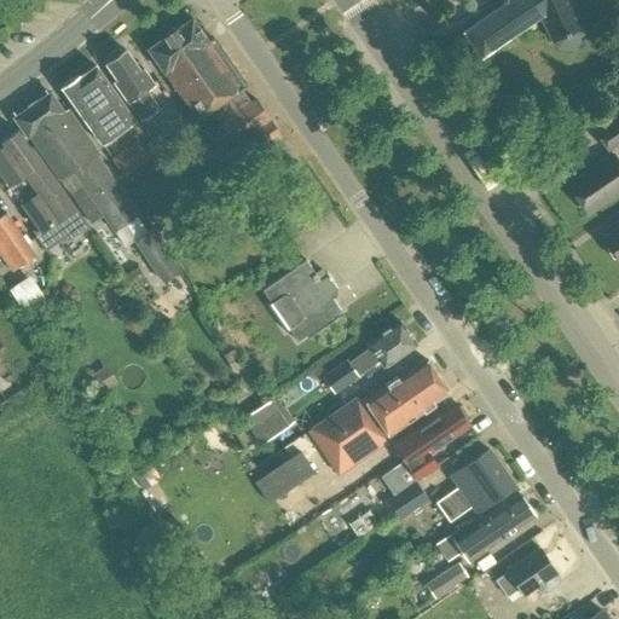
[(579,28),(582,27),(568,0),(507,0),(461,33),(479,59),(539,17),(550,41),(553,40),(556,48),(568,50),(577,46),(583,35),(579,28)]
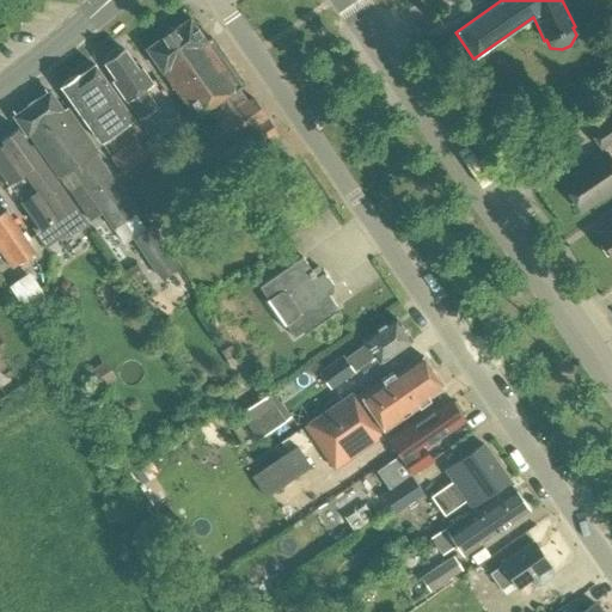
[(193,22),(147,51),(195,121),(209,111),(219,124),(204,134),(219,155),(233,146),(244,161),(280,138),(255,102),(250,105),(240,91),(245,87),(213,41),(208,44),(193,22)]
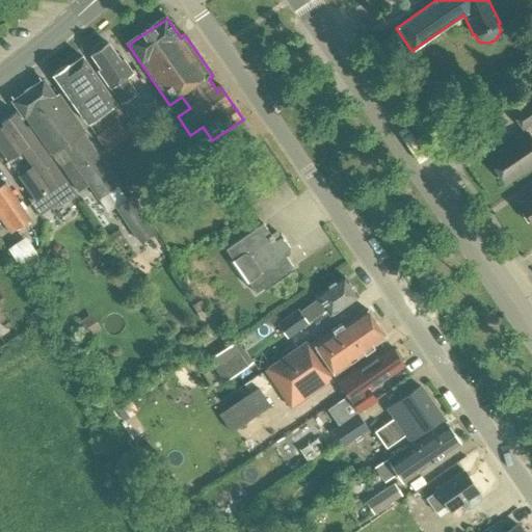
[(111,91),(122,107),(136,97),(126,81),(133,77),(123,61),(121,63),(108,46),(106,47),(100,44),(91,49),(92,56),(90,57),(100,70),(97,72),(110,91),(111,91)]
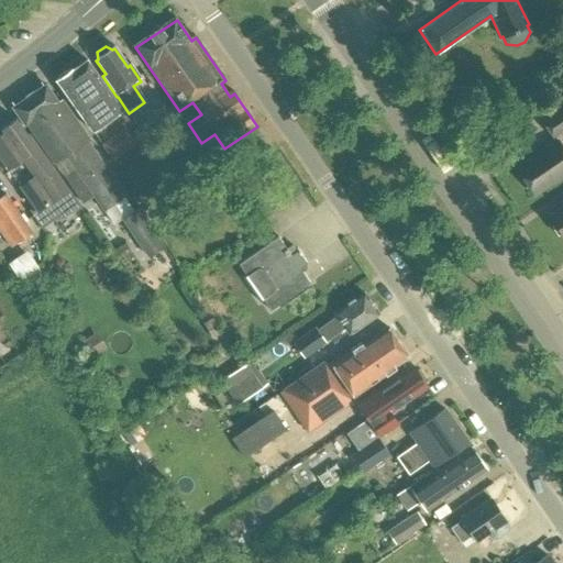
[(56,81),(92,133),(122,112),(87,63),(72,73),(70,70),(56,81)]
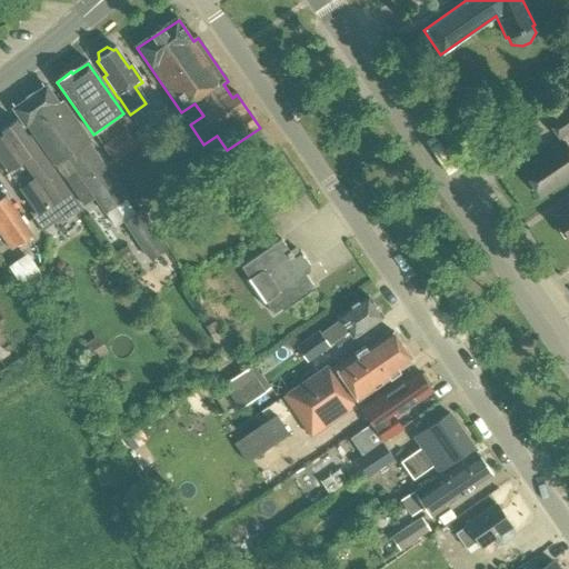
[(46,88),(12,110),(25,128),(27,127),(53,167),(66,158),(95,200),(115,186),(87,145),(89,142),(61,102),(58,106),(46,88)]
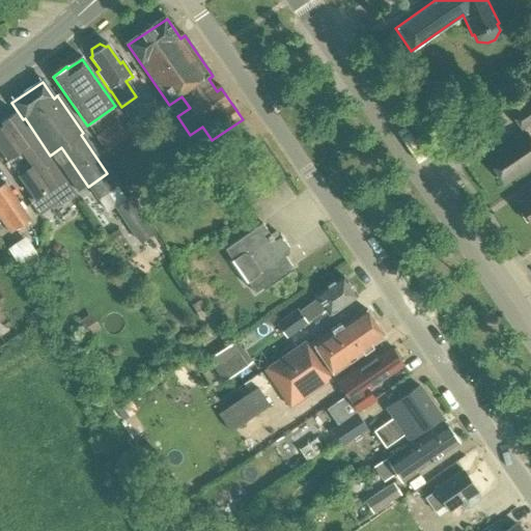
[(530,101),(511,115),(522,131),(530,123),(530,101)]
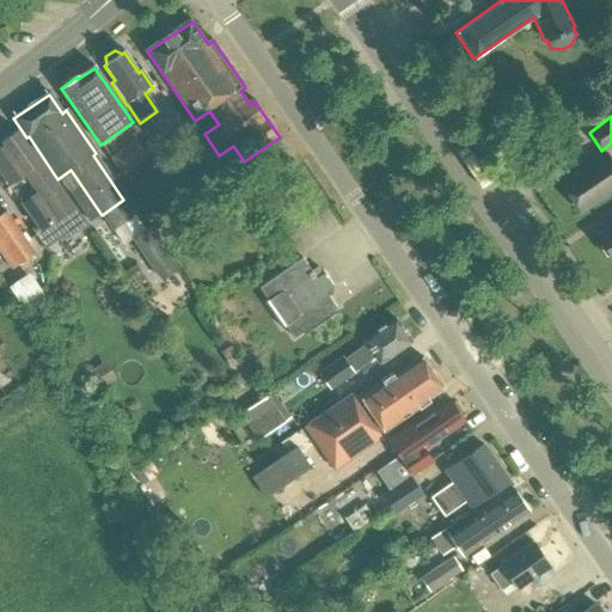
[(0,173),(37,230),(32,233),(43,250),(65,237),(66,239),(84,228),(32,150),(26,147),(17,132),(1,142),(4,146),(0,147),(0,173)]
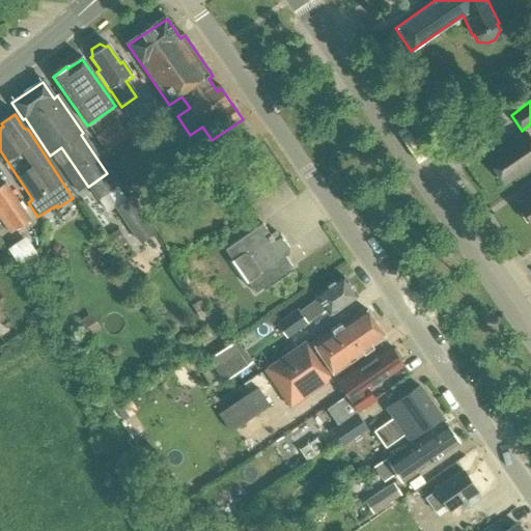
[(486,160),(504,184),(530,165),(530,141),(525,134),(486,160)]
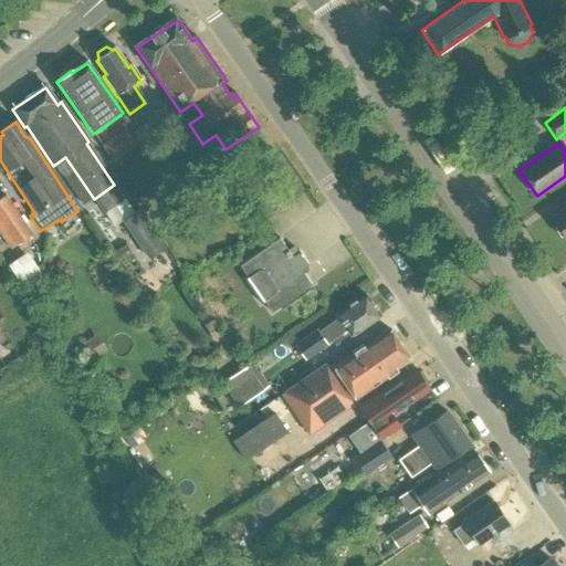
[(32,234),(6,195),(0,198),(0,234),(10,250),(32,234)]
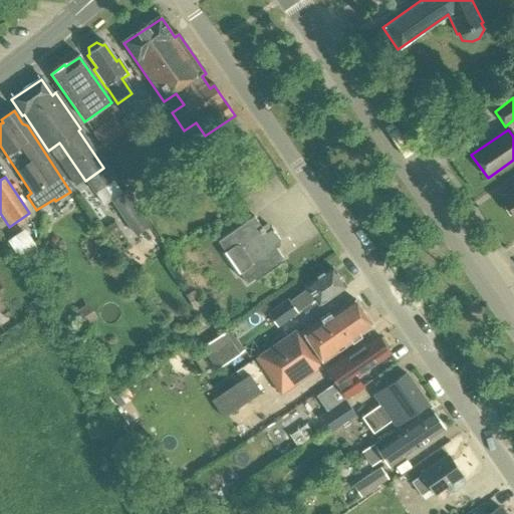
[(513,188),(501,198),(513,216),(513,188)]
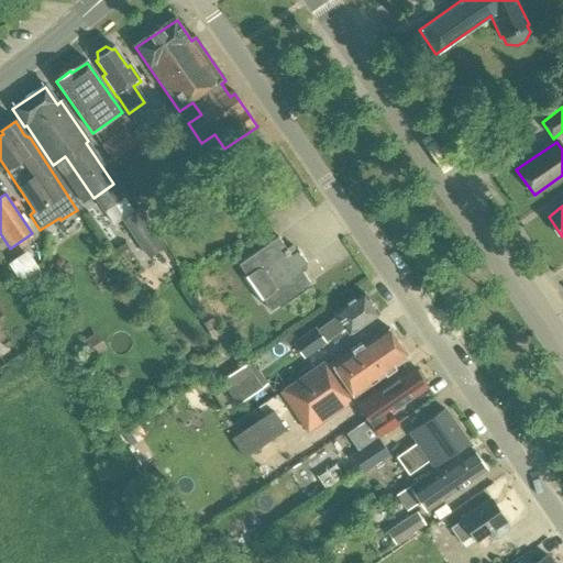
[(139,208),(122,220),(148,257),(165,245),(139,208)]
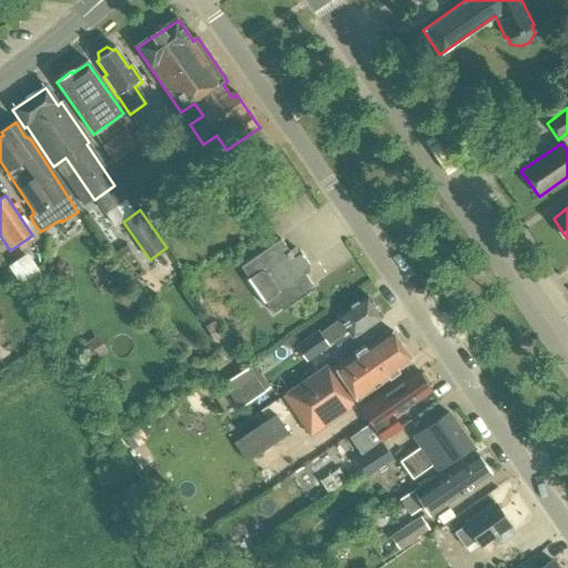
[(281,240),(241,267),(249,279),(245,281),(262,304),(265,302),(273,313),(313,286),(305,275),(307,273),(308,265),(300,251),(292,256),(281,240)]
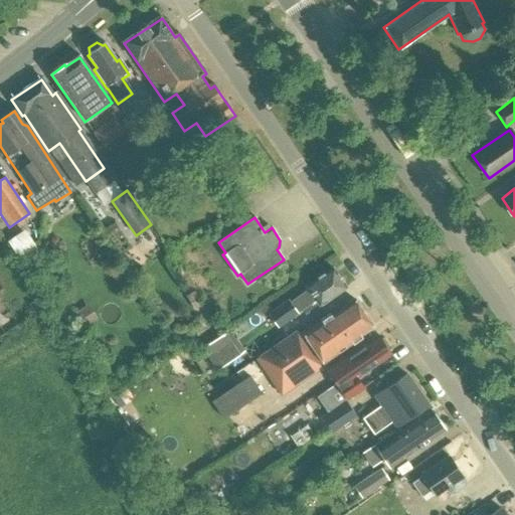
[(13,259),(30,247),(17,228),(0,240),(13,259)]
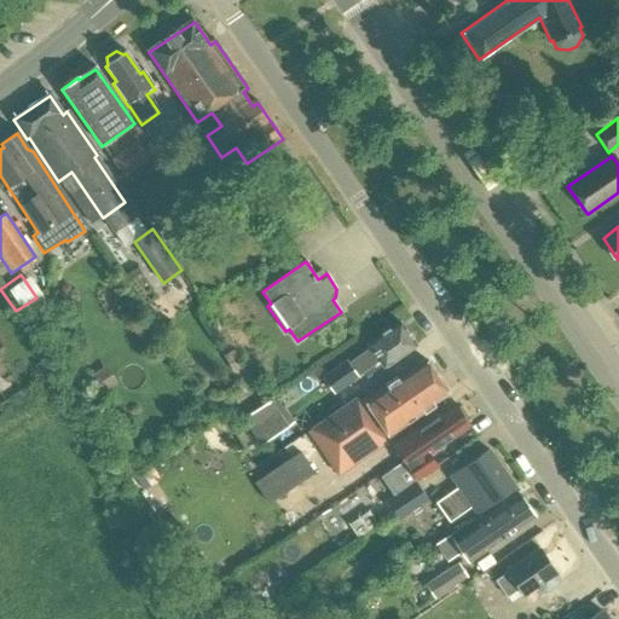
[(322,377),(334,393),(358,376),(357,375),(379,360),(383,368),(415,346),(399,323),(368,345),(370,348),(348,363),(346,360),(322,377)]
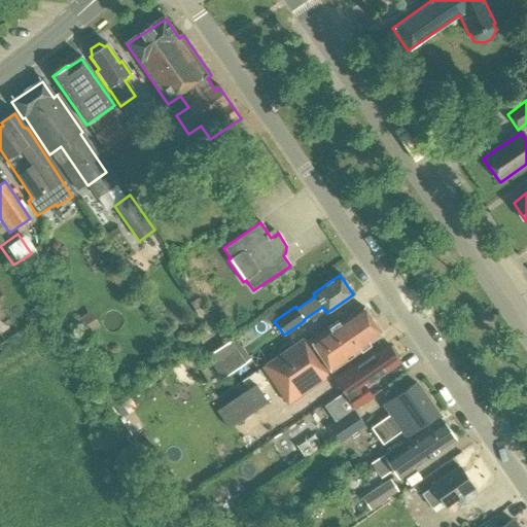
[(374,323),(361,305),(354,311),(339,322),(336,321),(306,342),(303,339),(262,366),(268,374),(266,375),(272,384),(274,382),(289,403),(323,380),(326,372),(329,370),(330,371),(360,349),(359,348),(381,332),(379,330),(377,324),(374,323)]
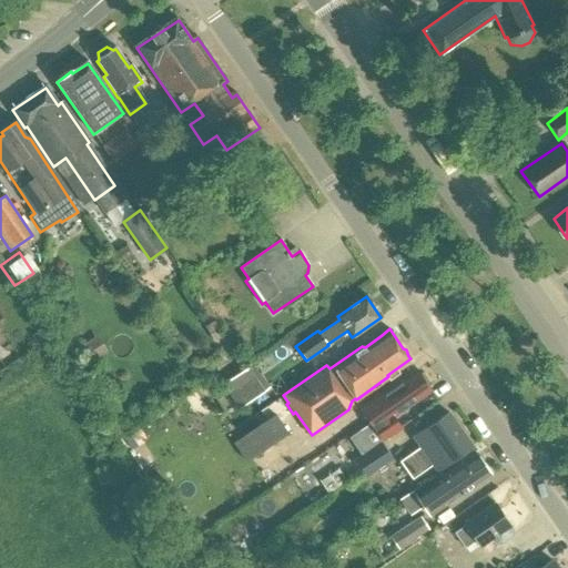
[(78,345),(88,362),(107,350),(97,334),(78,345)]
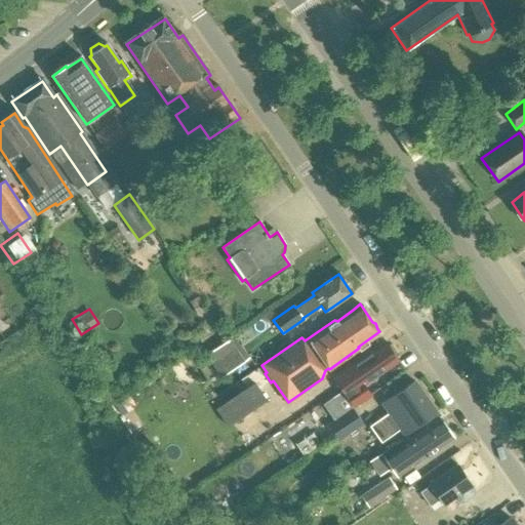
[(232,336),(205,355),(220,376),(247,359),(236,342),(250,333),(245,326),(232,336)]
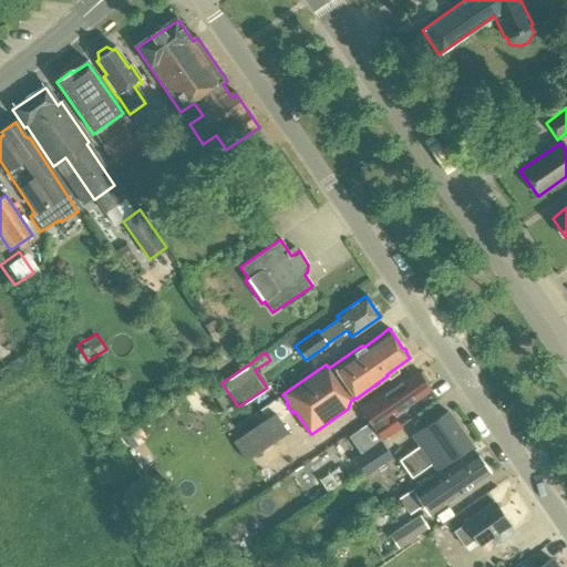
[(429,382),(421,371),(419,373),(416,370),(415,371),(416,372),(402,382),(401,379),(374,398),(375,399),(360,409),(382,440),(399,428),(390,414),(429,387),(426,384),(429,382)]
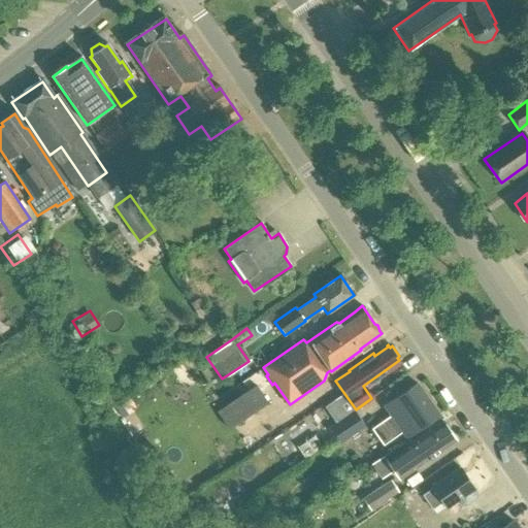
[(383,405),(390,415),(370,429),(382,446),(401,432),(405,437),(437,416),(416,384),(383,405)]
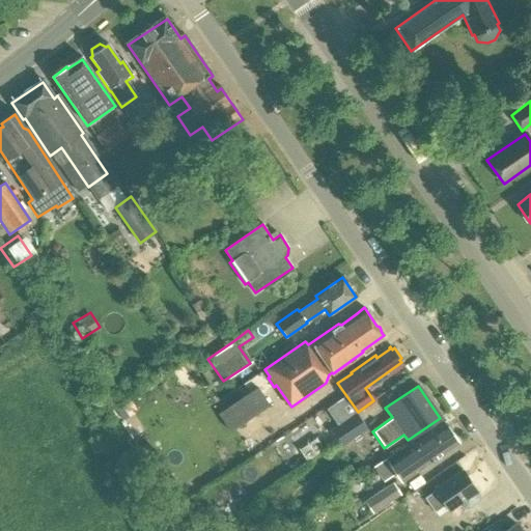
[(218,415),(230,434),(269,407),(256,388),(218,415)]
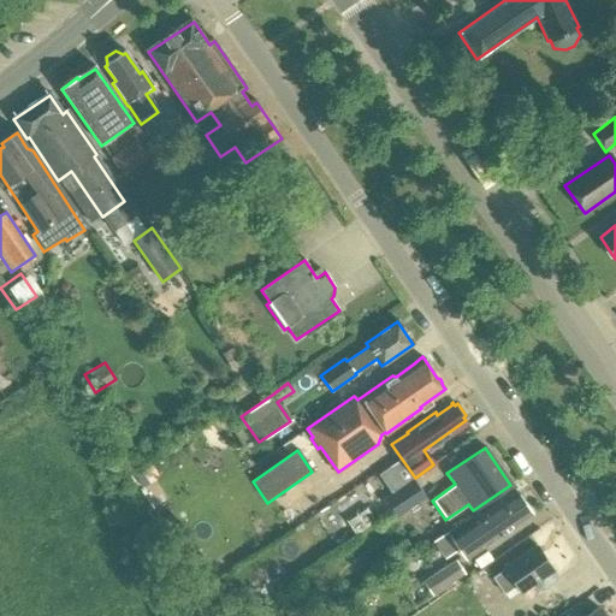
[(386,499),(397,515),(424,497),(413,480),(386,499)]
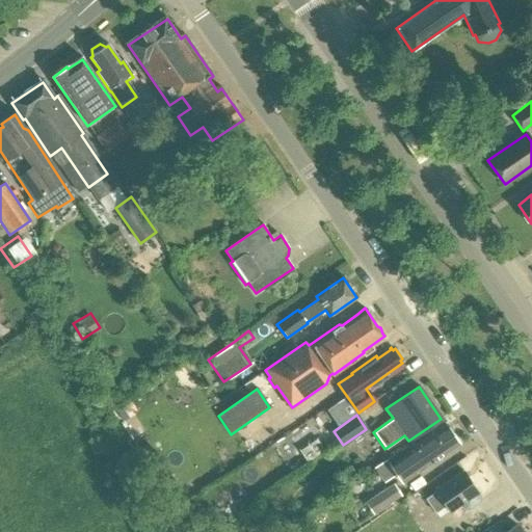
[(443,455),(459,444),(456,441),(456,439),(453,433),(451,433),(445,424),(408,449),(406,445),(386,459),(399,478),(408,472),(416,474),(435,460),(437,460),(441,458),(443,455)]
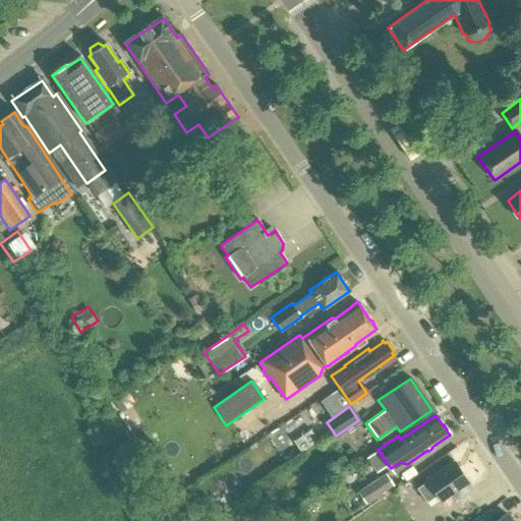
[(286,430),(301,452),(317,441),(303,419),(286,430)]
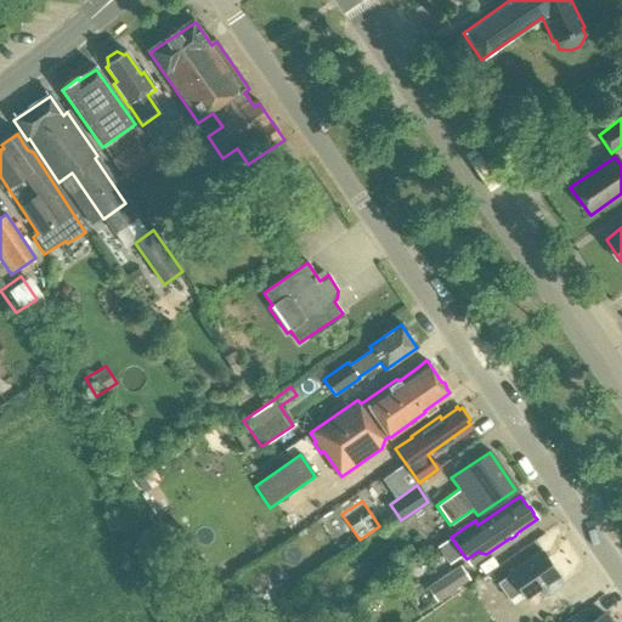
[(558,576),(559,575),(542,550),(509,572),(510,575),(497,583),(509,600),(521,592),(526,598),(537,589),(541,593),(544,595),(549,595),(559,588),(560,584),(560,580),(558,576)]
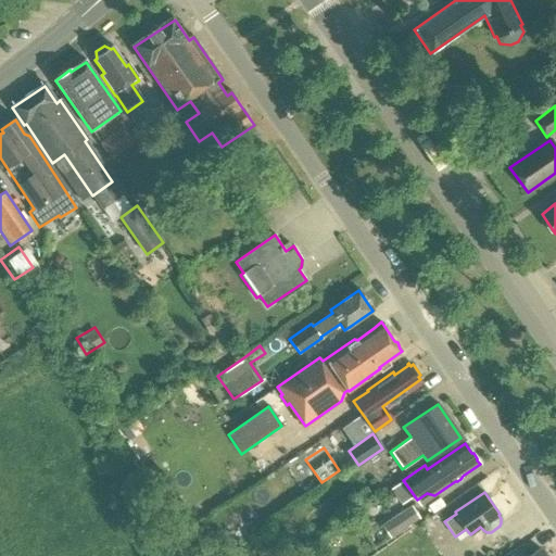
[(388,521),(396,534),(419,518),(411,505),(388,521)]
